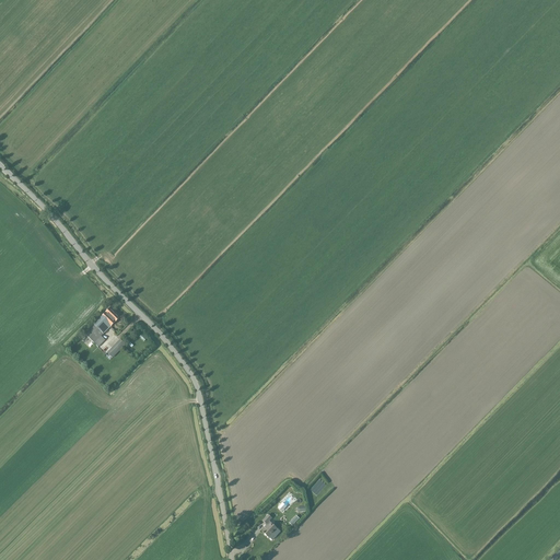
[(115,323),(119,318),(109,308),(93,325),(84,335),(98,348),(105,340),(101,337),(103,335),(111,327),(115,323)]
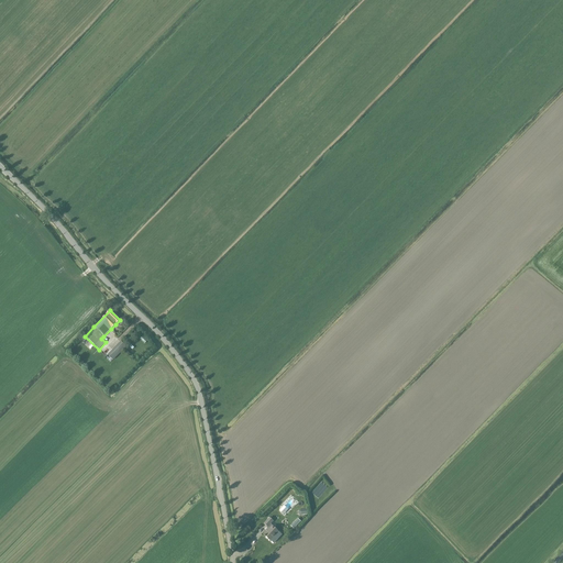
[(114,357),(124,349),(125,346),(121,342),(108,355),(113,360),(114,357)]
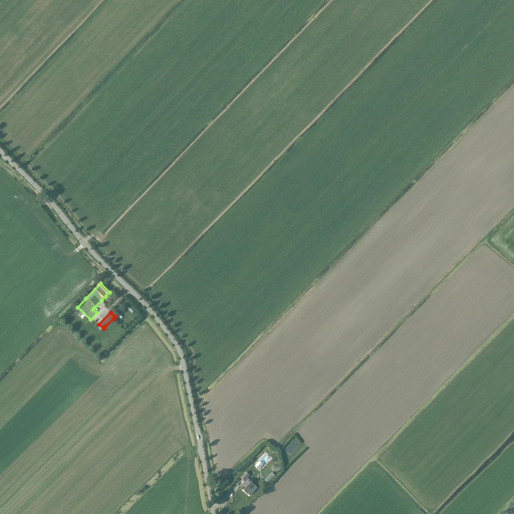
[(259,462),(255,465),(258,469),(271,458),(265,452),(257,459),(259,462)]
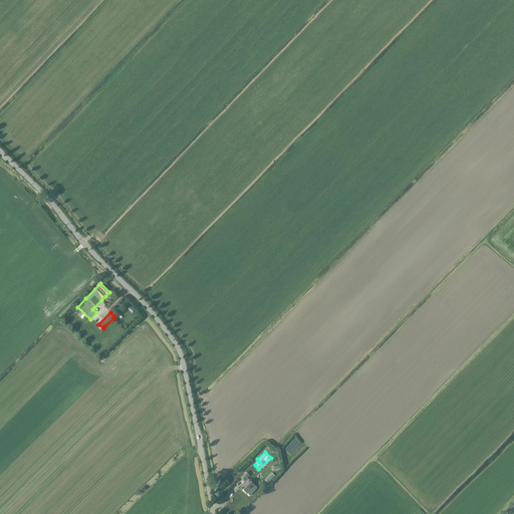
[(248,471),(246,473),(241,478),(246,483),(241,488),(247,494),(254,486),(247,478),(251,474),(248,471)]
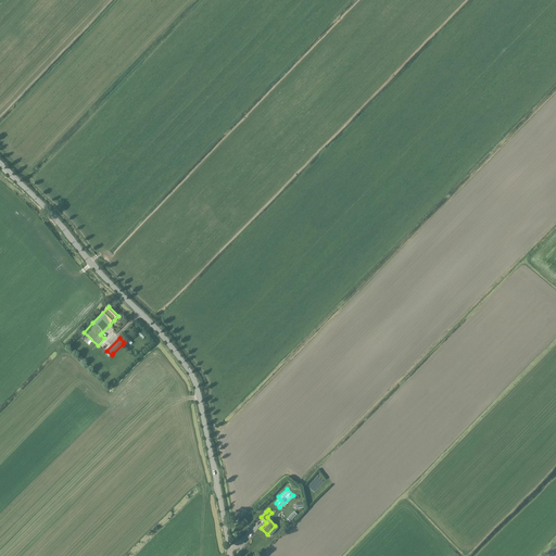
[(294,512),(288,519),(290,521),(297,515),(294,512)]
